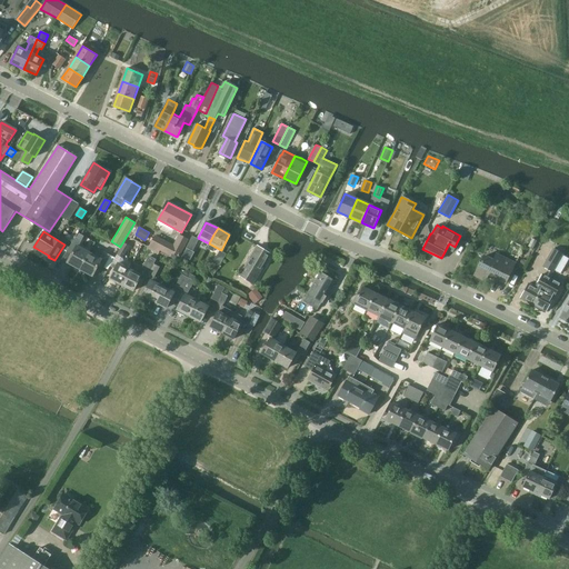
[(180,259),(186,248),(190,240),(179,233),(173,245),(155,235),(149,247),(170,258),(172,255),(180,259)]
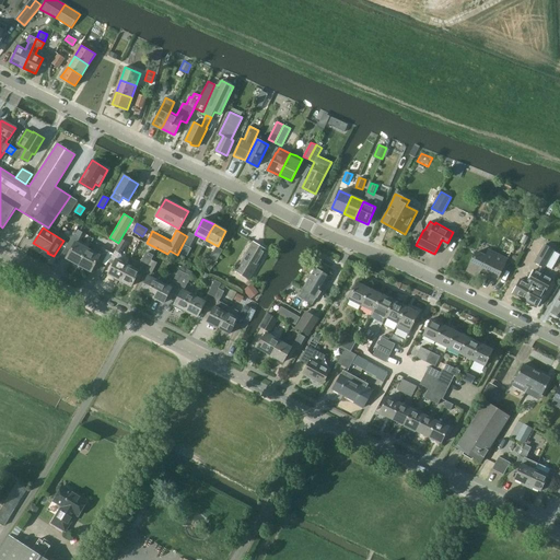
[(187,236),(183,244),(189,247),(196,235),(189,232),(187,236)]
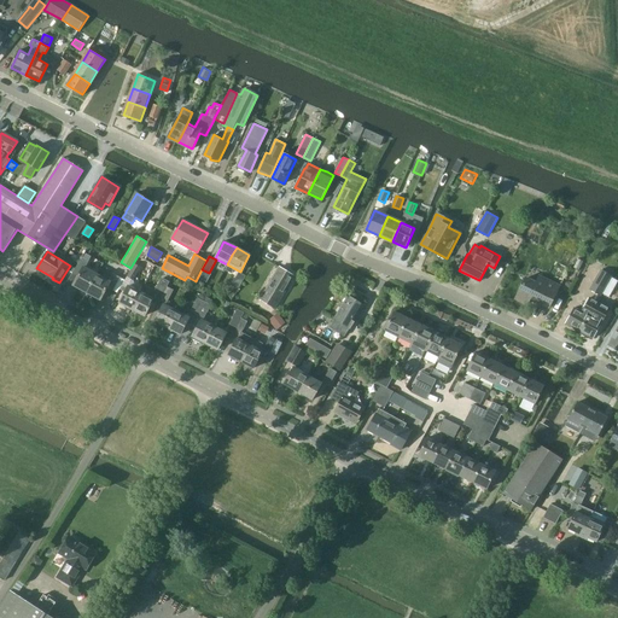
[(82,257),(71,273),(77,277),(74,285),(87,292),(97,274),(85,267),(88,260),(82,257)]
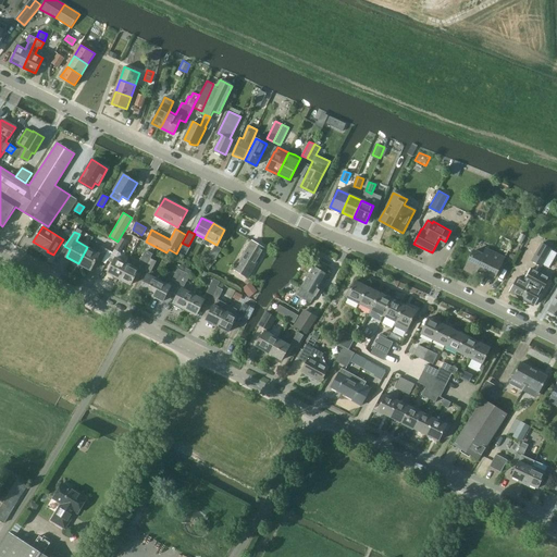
[(113,263),(108,272),(120,279),(127,263),(120,259),(121,257),(120,252),(127,240),(121,237),(114,249),(108,260),(113,263)]
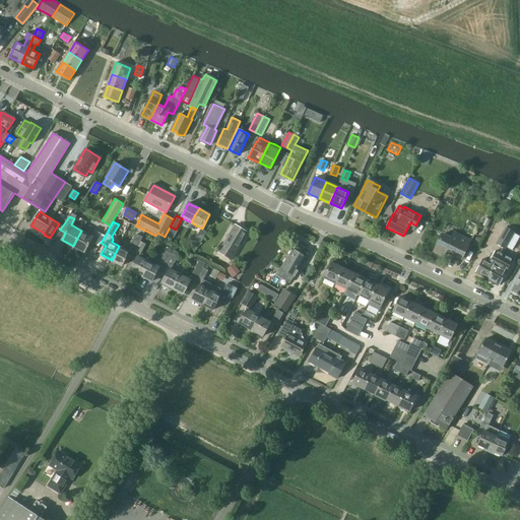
[(219,252),(232,259),(247,233),(236,225),(219,252)]
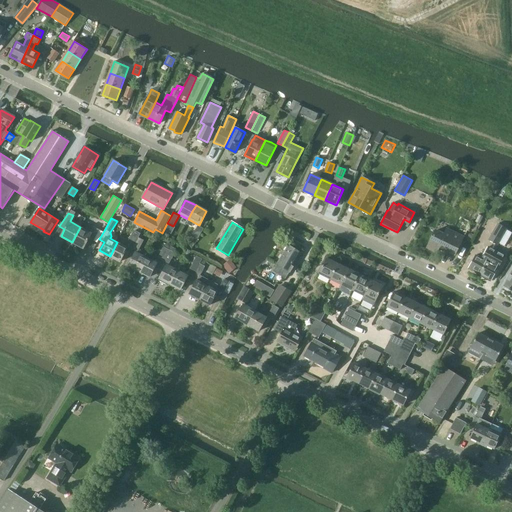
[(497,244),(506,228),(497,223),(488,239),(497,244)]
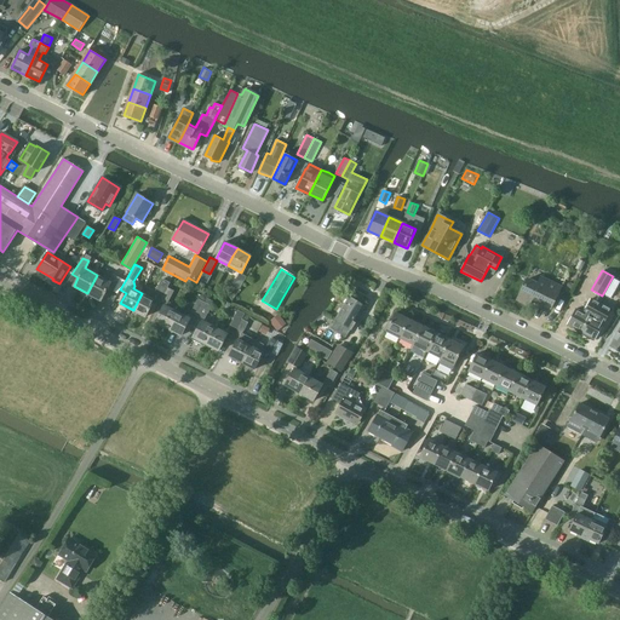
[(240,273),(233,286),(239,290),(246,276),(240,273)]
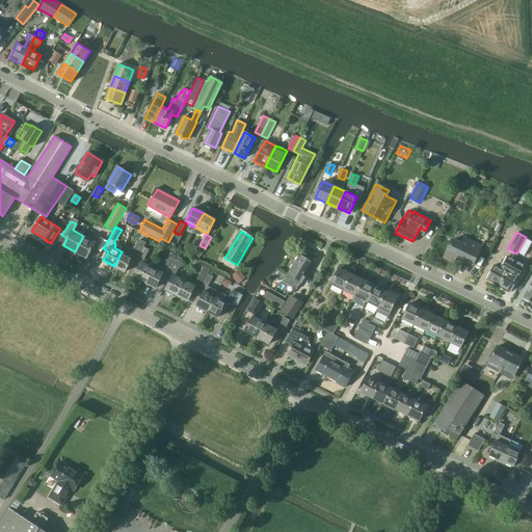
[(83,236),(75,251),(77,253),(86,258),(90,250),(92,251),(96,254),(97,249),(101,251),(107,241),(103,239),(97,236),(94,241),(83,236)]
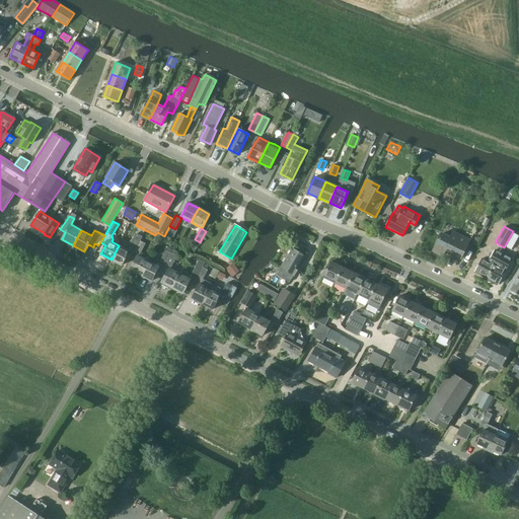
[(461,256),(469,240),(452,232),(450,237),(441,233),(433,250),(442,254),(445,249),(461,256)]
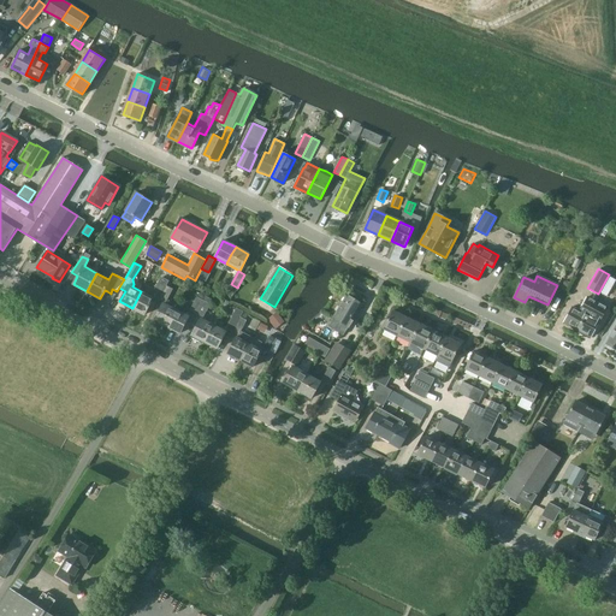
[(161,277),(152,295),(159,300),(166,285),(169,280),(161,277)]
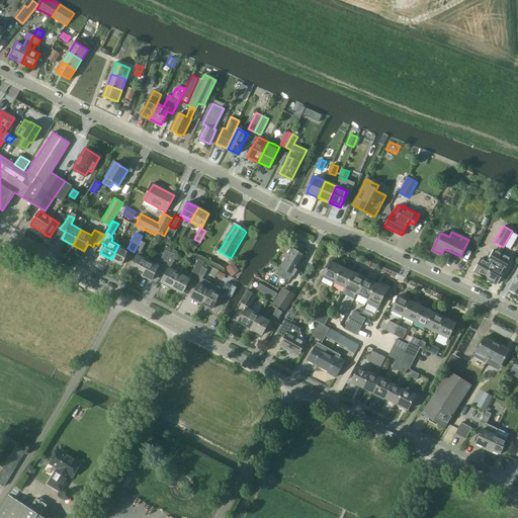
[(134,252),(140,255),(146,243),(140,240),(134,252)]
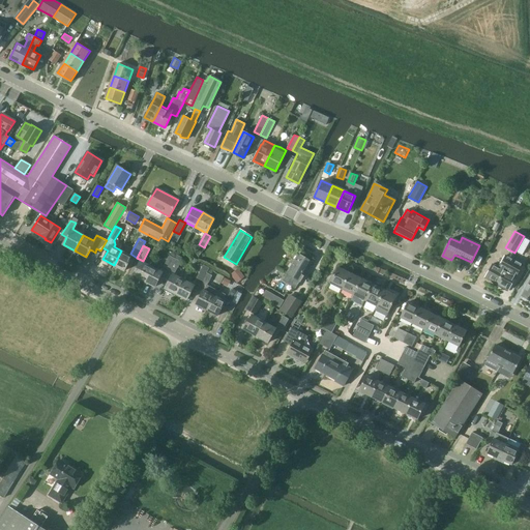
[(121,251),(114,265),(124,270),(131,256),(121,251)]
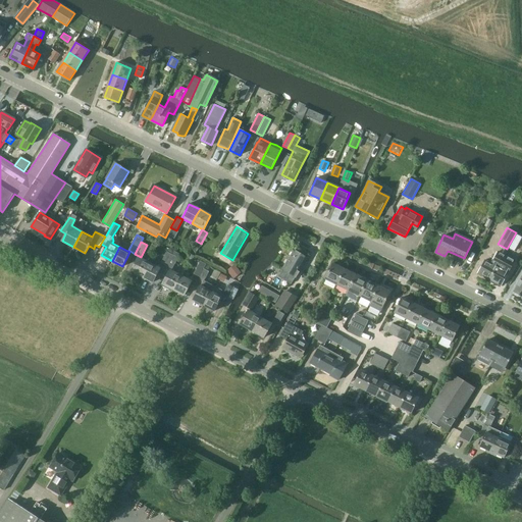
[(167,251),(161,262),(167,265),(172,254),(167,251)]
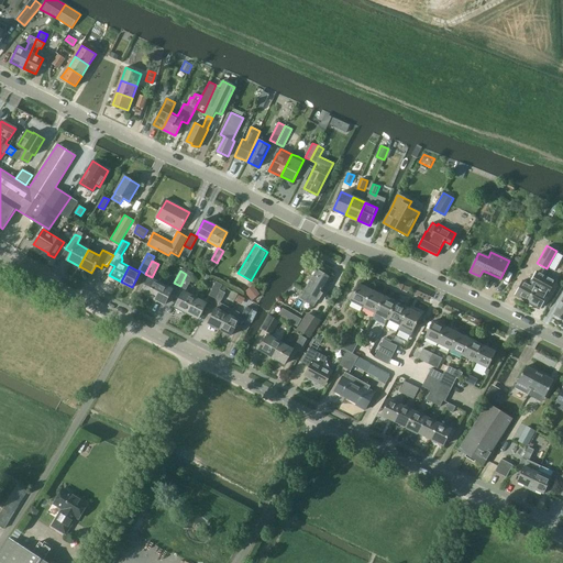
[(304,291),(299,298),(313,307),(318,300),(330,279),(317,271),(304,291)]
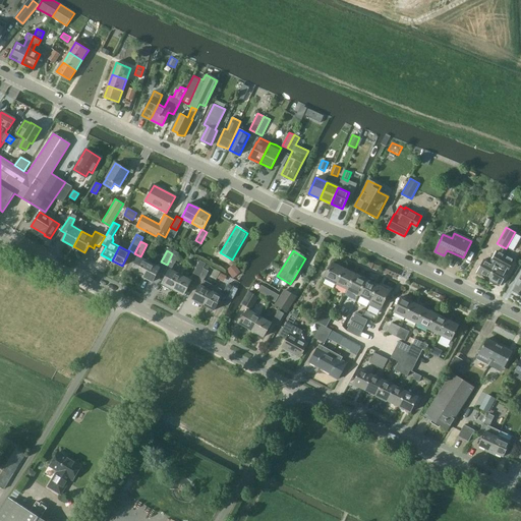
[(500,264),(505,254),(497,250),(490,263),(483,258),(476,272),(487,279),(497,263),(500,264)]
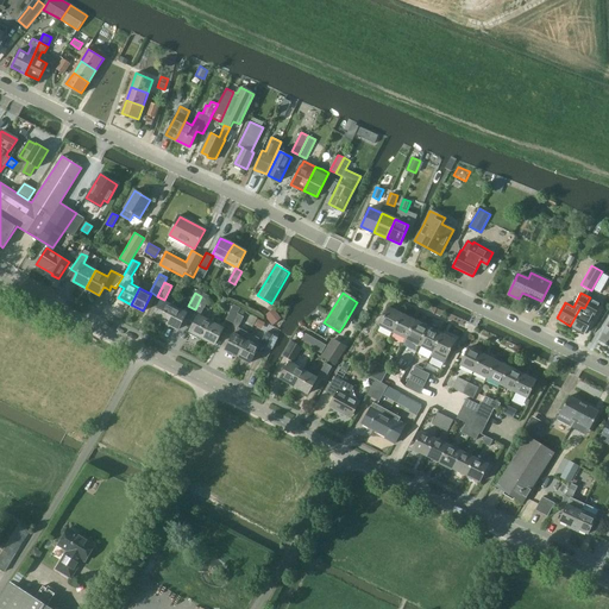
[(201,296),(195,309),(201,313),(208,300),(201,296)]
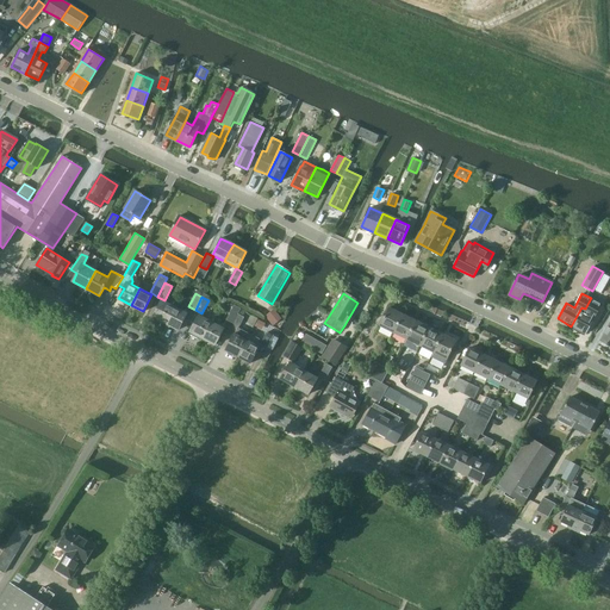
[(580,334),(582,331),(585,334),(601,304),(591,298),(585,309),(582,307),(571,327),(573,327),(572,329),(580,334)]
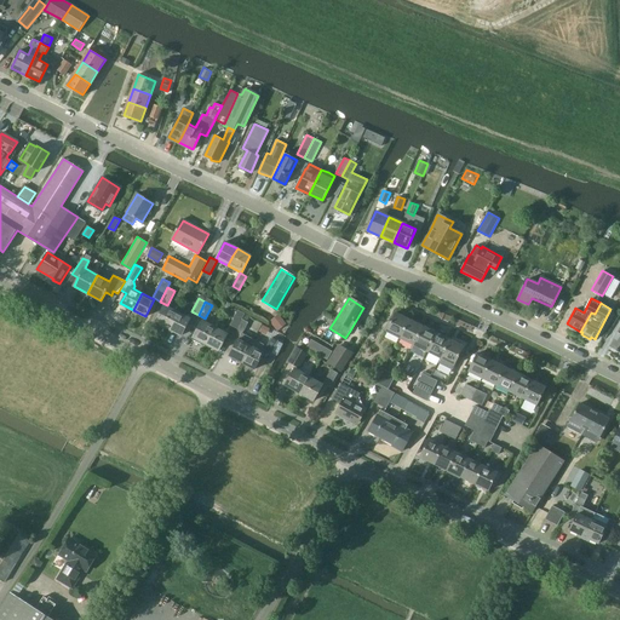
[(189,317),(190,316),(189,311),(190,309),(181,304),(177,311),(168,328),(182,336),(190,319),(189,317)]
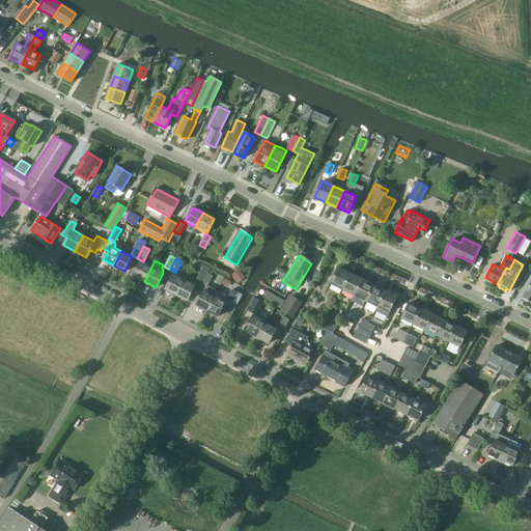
[(151,267),(141,261),(134,276),(144,281),(151,267)]
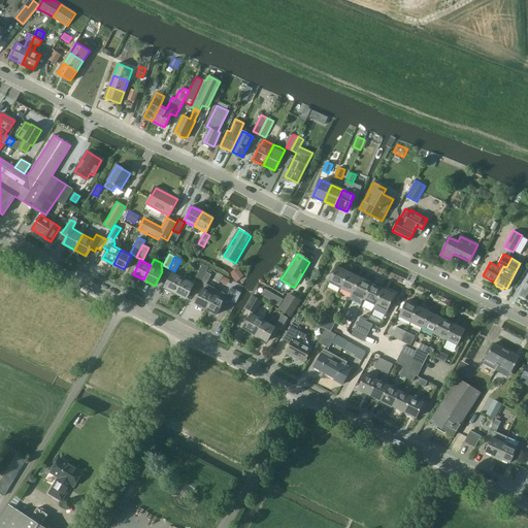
[(202,263),(193,282),(199,285),(208,266),(202,263)]
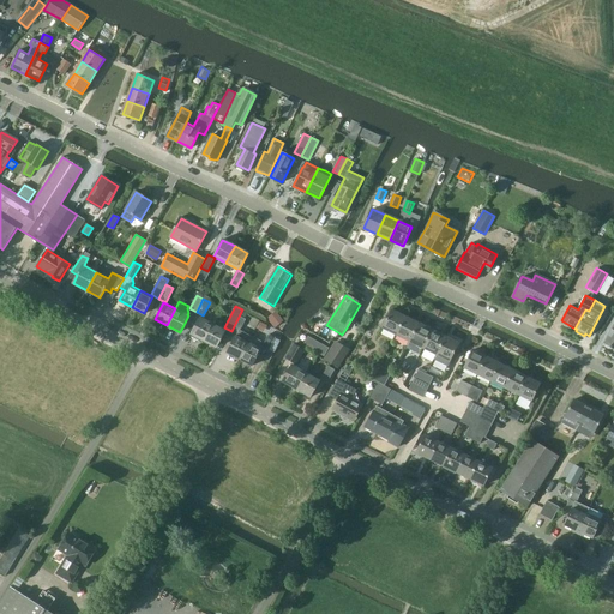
[(284,319),(276,309),(266,317),(275,326),(284,319)]
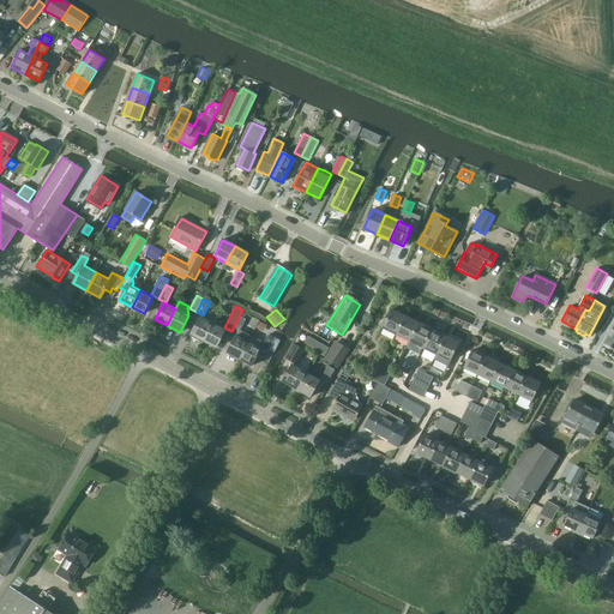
[(396,335),(405,317),(391,309),(383,327),(396,335)]
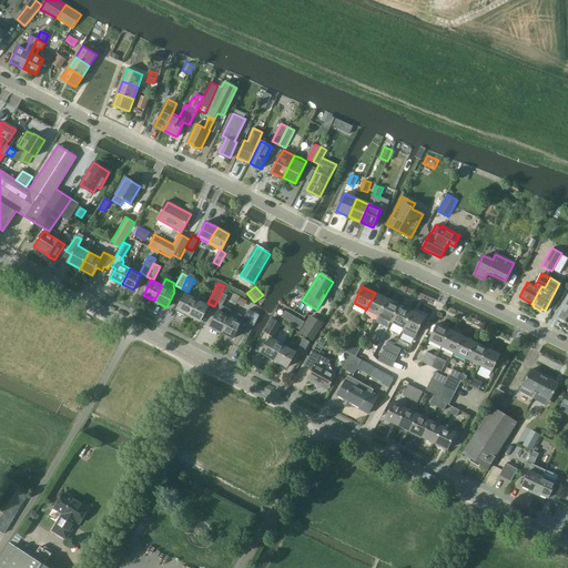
[(221,292),(214,306),(219,308),(221,305),(222,305),(227,295),(221,292)]
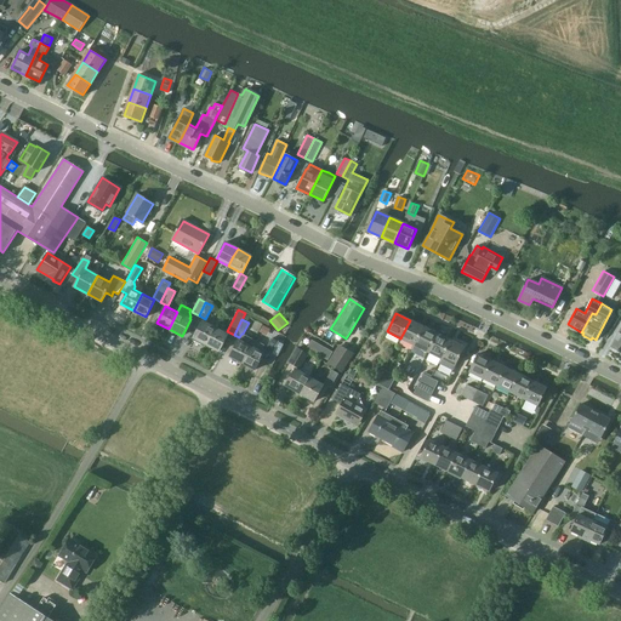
[(414,345),(423,326),(410,320),(400,339),(414,345)]
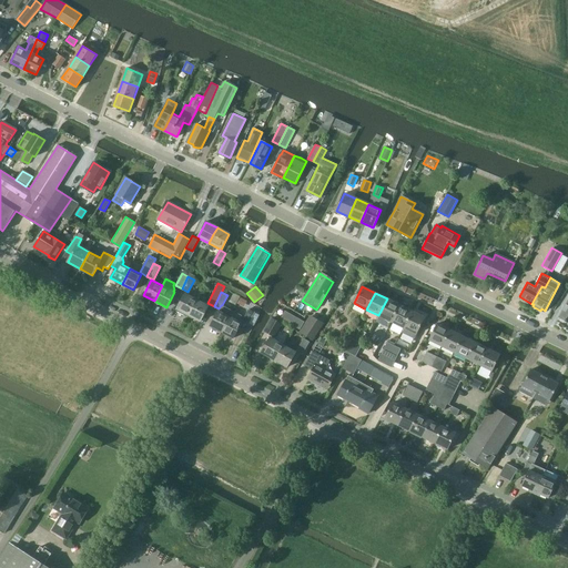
[(188,317),(189,315),(198,300),(185,294),(176,311),(188,317)]
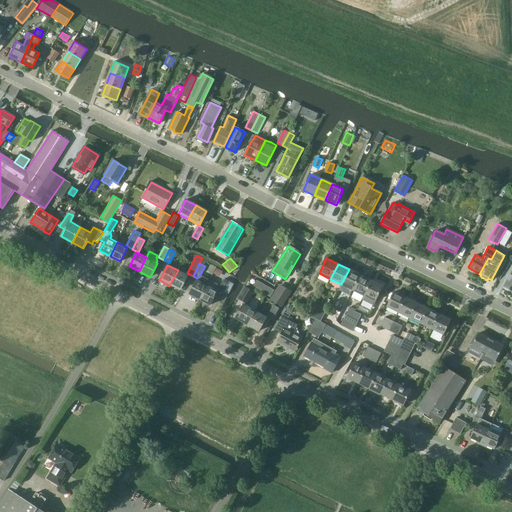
[(352,290),(360,275),(349,269),(341,284),(352,290)]
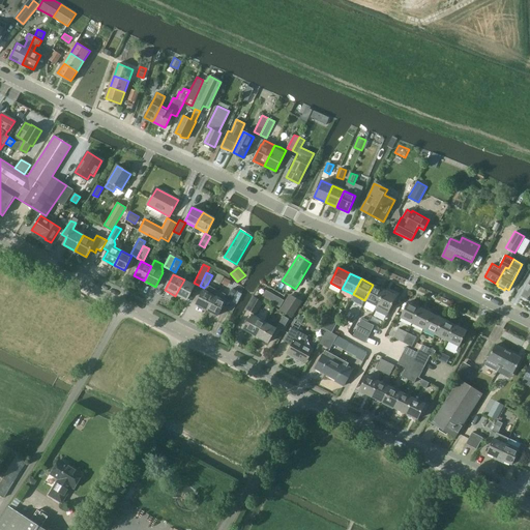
[(529,278),(521,296),(529,301),(529,278)]
